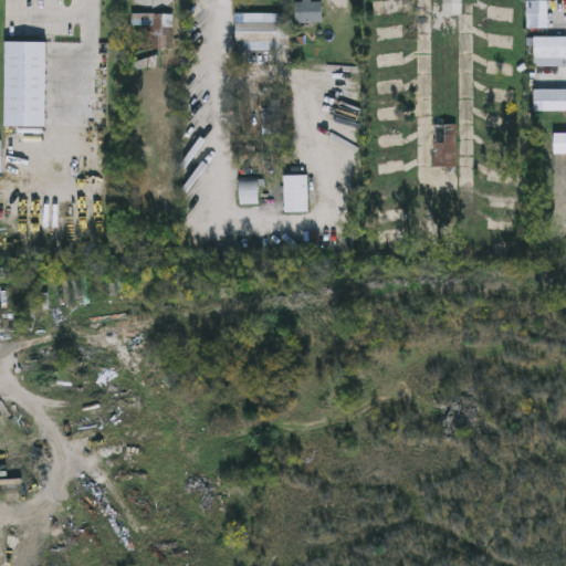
[(528,1),(548,1),(548,16),(542,16),(542,27),(528,27),(528,1)]
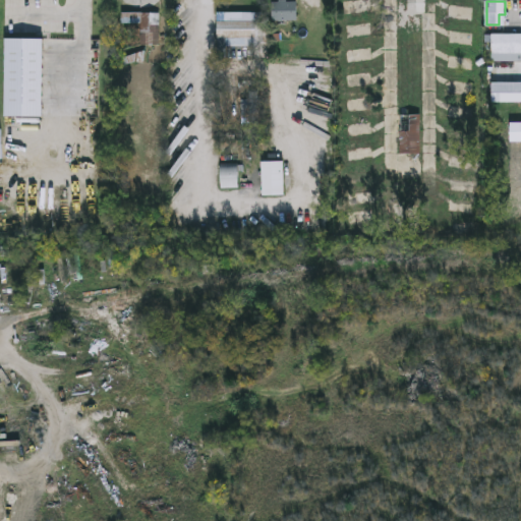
[(297,20),(273,20),(273,2),(297,2),(297,20)]
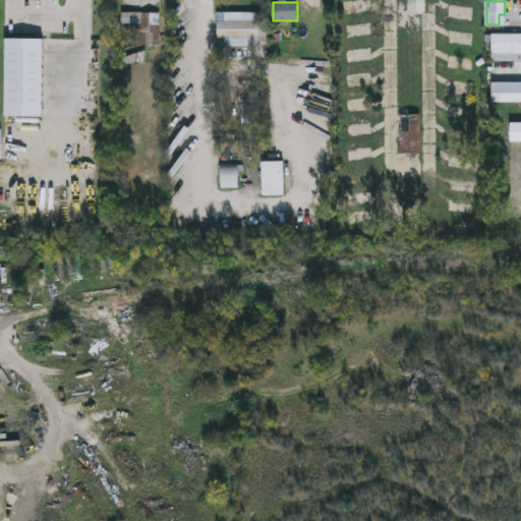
[(158,12),(158,42),(141,42),(141,23),(121,23),(121,12),(158,12)]
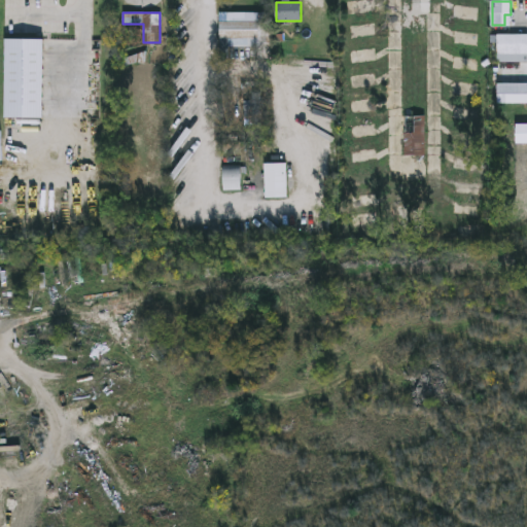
[(259,20),(258,45),(220,44),(221,15),(233,15),(233,19),(259,20)]
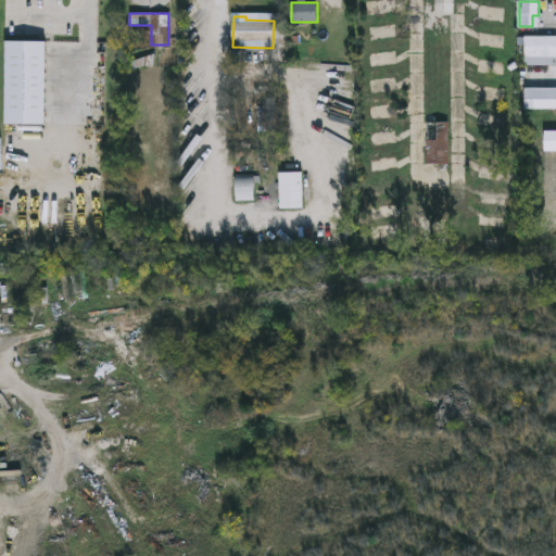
[(555,58),(555,65),(525,65),(525,37),(555,37),(555,58)]
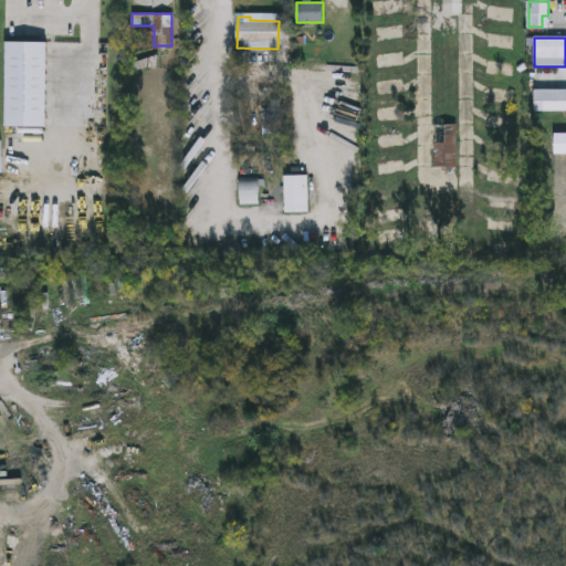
[(565,90),(565,111),(535,111),(535,90),(565,90)]
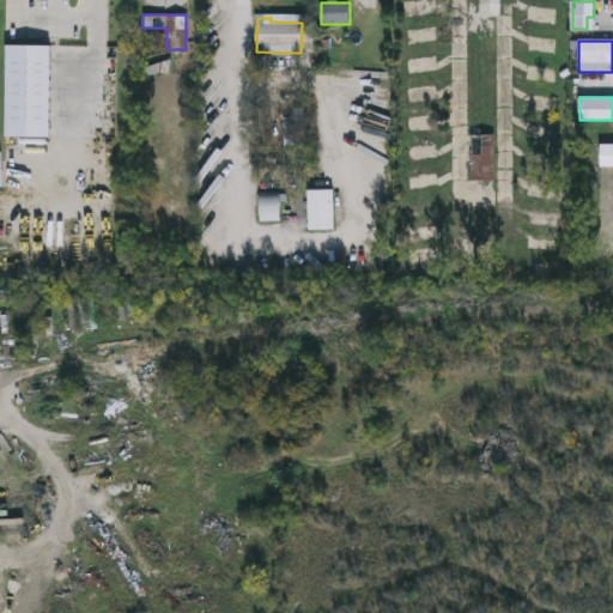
[(472,176),(472,135),(495,135),(495,176),(472,176)]
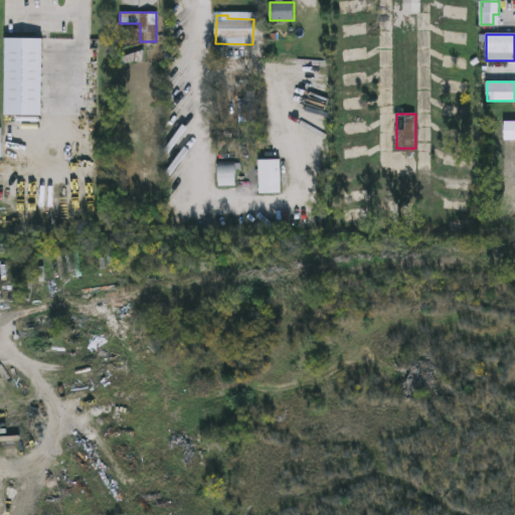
[(505,121),(514,121),(514,116),(514,139),(505,139),(505,121)]
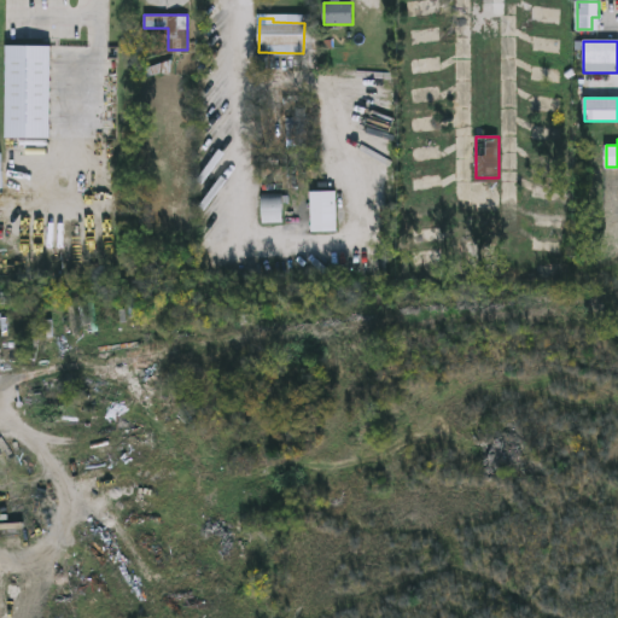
[(338,191),(338,232),(313,232),(313,191),(338,191)]
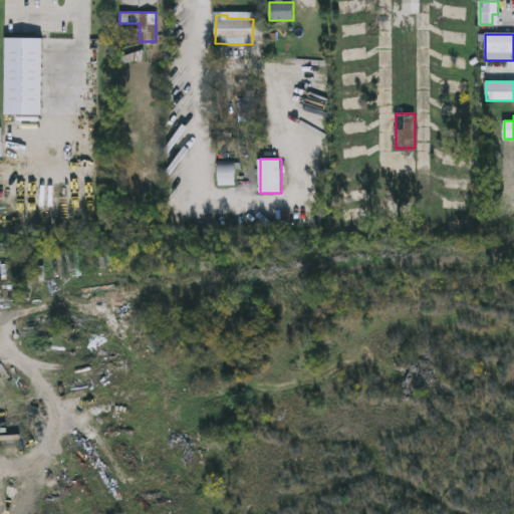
[(218,185),(218,162),(236,162),(236,185),(218,185)]
